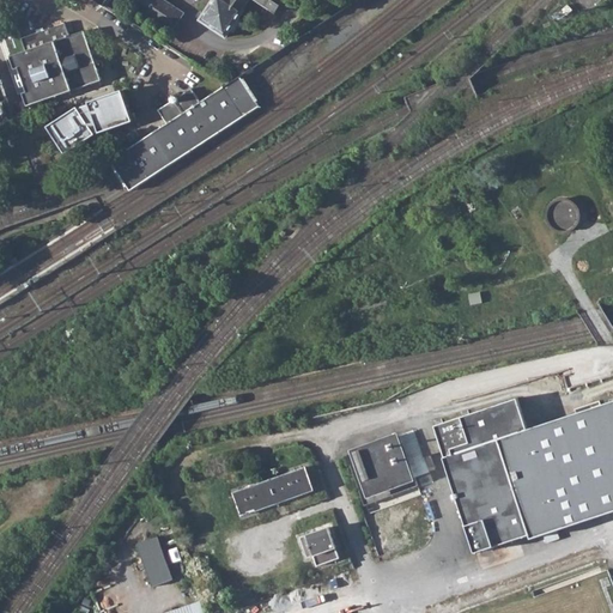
[(116,0),(85,0),(109,14),(116,0)]
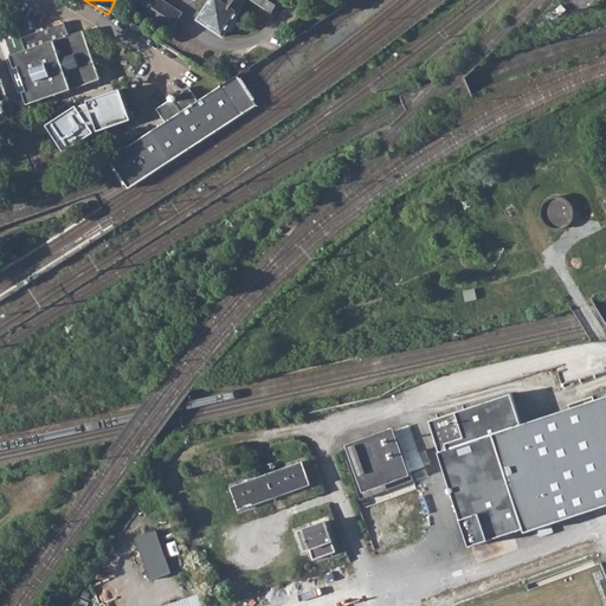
[(135,0),(131,7),(168,30),(180,12),(161,0),(135,0)]
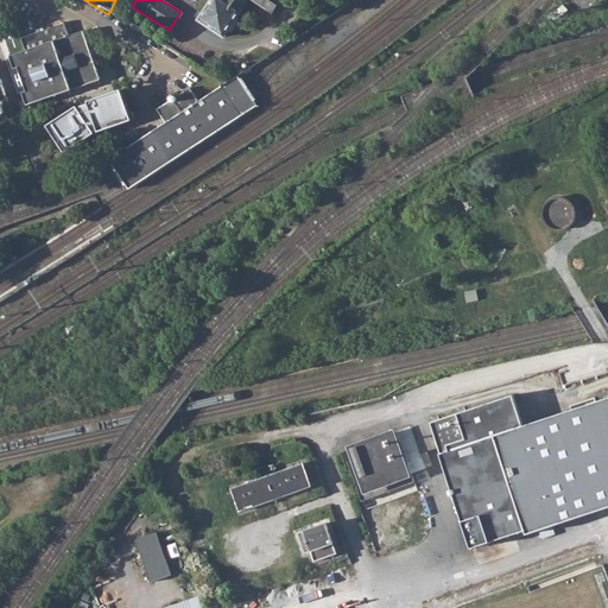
[(210,0),(198,18),(227,38),(245,11),(244,10),(249,0),(254,0),(273,12),(280,0),(210,0)]
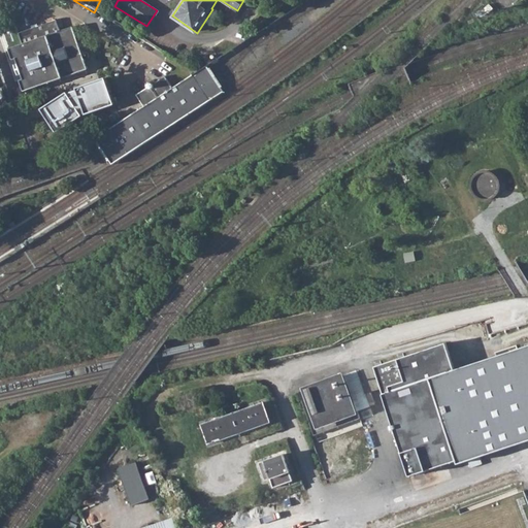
[(23,43),(20,44),(9,47),(25,92),(73,75),(89,70),(84,54),(91,51),(88,40),(79,43),(74,26),(61,31),(57,20),(19,33),(23,43)]
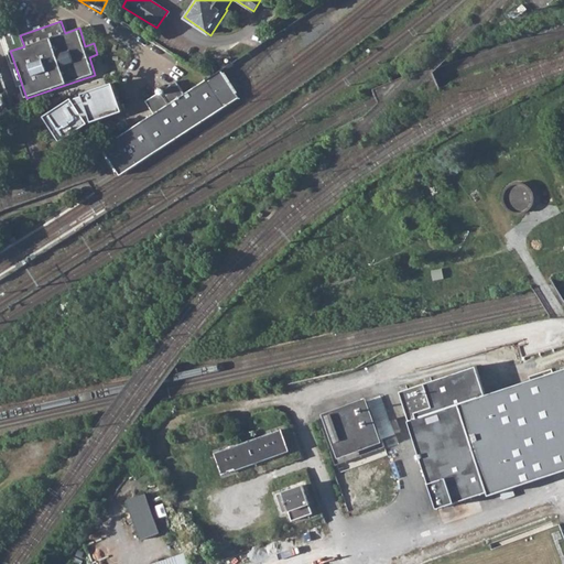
[(223,71),(185,95),(176,82),(145,102),(154,116),(105,149),(108,154),(116,165),(118,170),(122,176),(241,98),(234,87),(227,77),(223,71)]
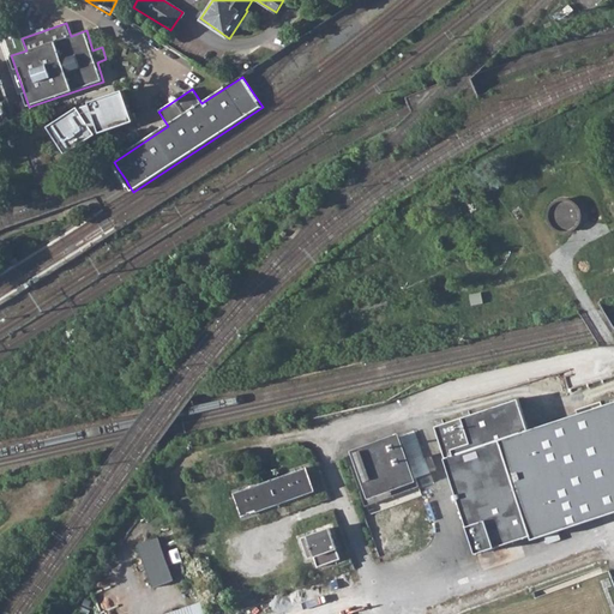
[(79,113),(49,133),(68,163),(100,142),(137,130),(125,96),(79,113)]
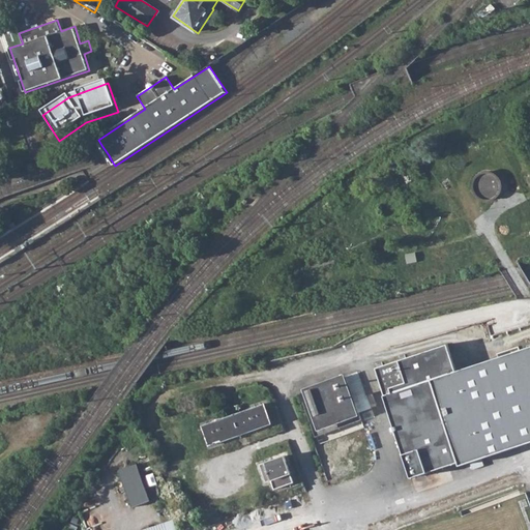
[(435,138),(450,128),(452,127),(448,118),(430,128),(435,138)]
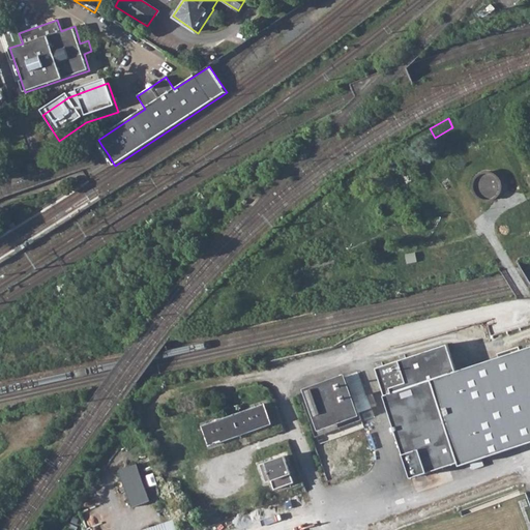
[(450,128),(435,138),(439,147),(455,139),(450,128)]
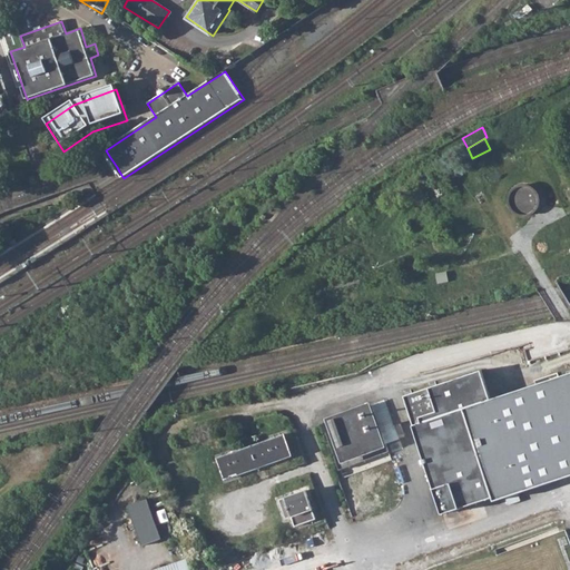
[(374,184),(379,192),(390,185),(385,177),(374,184)]
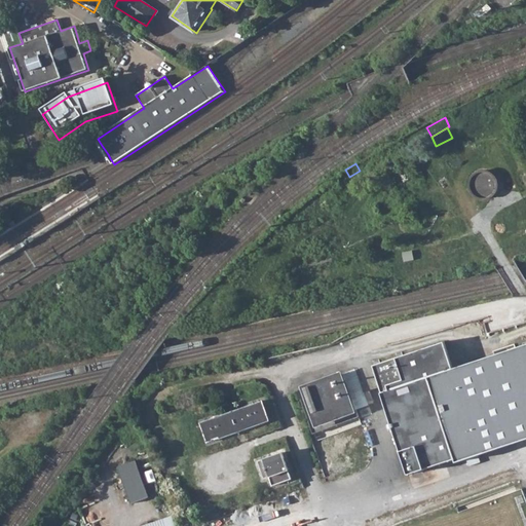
[(478,193),(484,194),(485,194),(491,193),(494,190),(497,182),(494,174),(492,172),(486,170),(478,171),(474,174),(472,180),(472,186),(475,190),(478,193)]
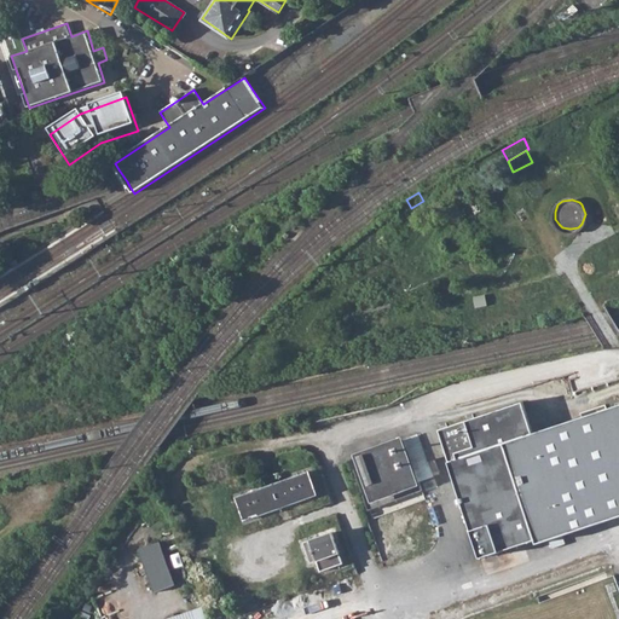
[(261,246),(249,259),(258,267),(270,254),(261,246)]
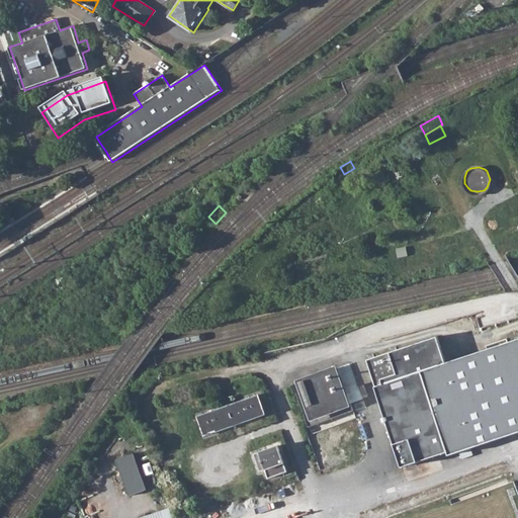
[(22,218),(20,214),(12,220),(3,225),(5,229),(22,218)]
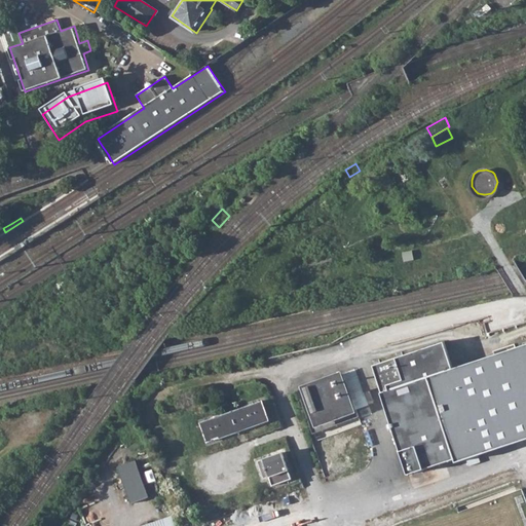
[(271,231),(277,237),(286,231),(279,224),(271,231)]
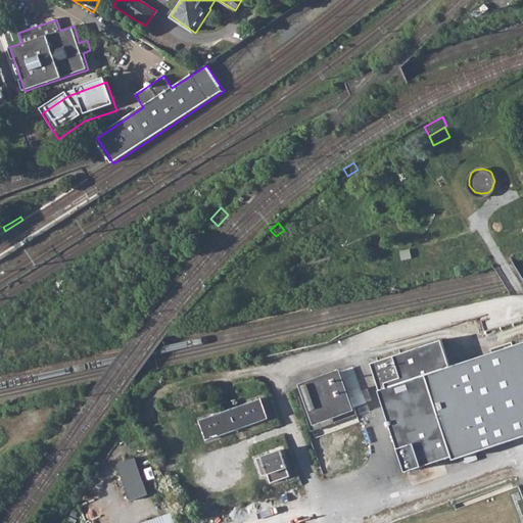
[(15,246),(17,249),(26,244),(35,239),(33,235),(15,246)]
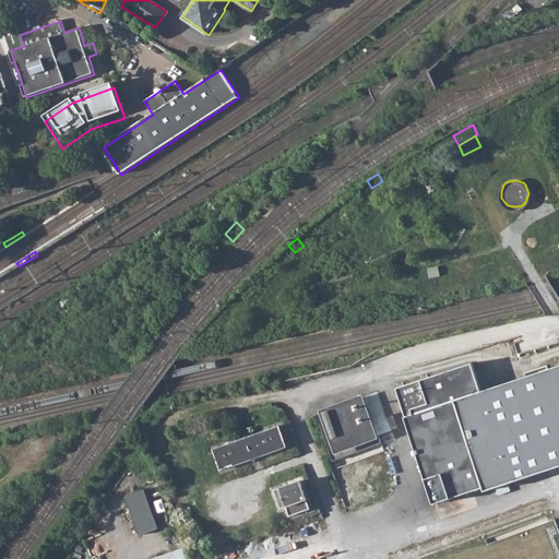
[(401,258),(405,278),(416,276),(412,256),(401,258)]
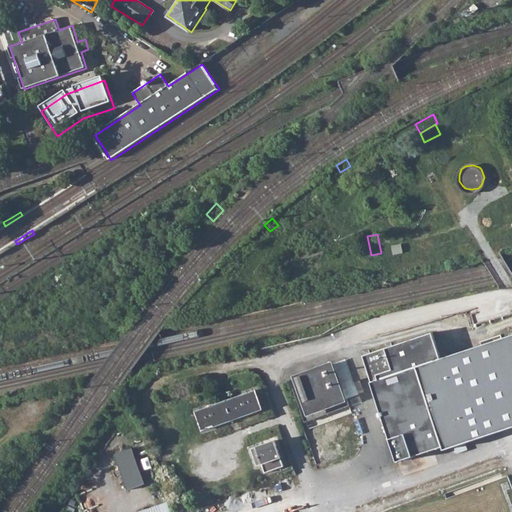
[(428,329),(357,352),(392,460),(511,421),(511,330),(436,354),(428,329)]
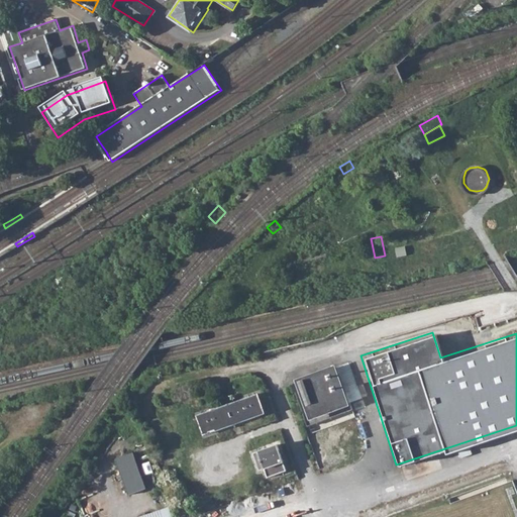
[(348,363),(292,384),(307,426),(352,409),(350,403),(362,398),(348,363)]
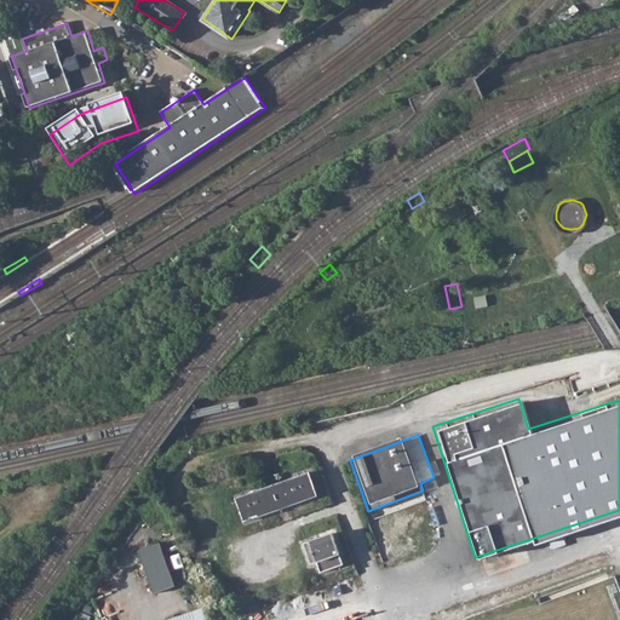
[(237,497),(246,520),(319,494),(310,471),(237,497)]
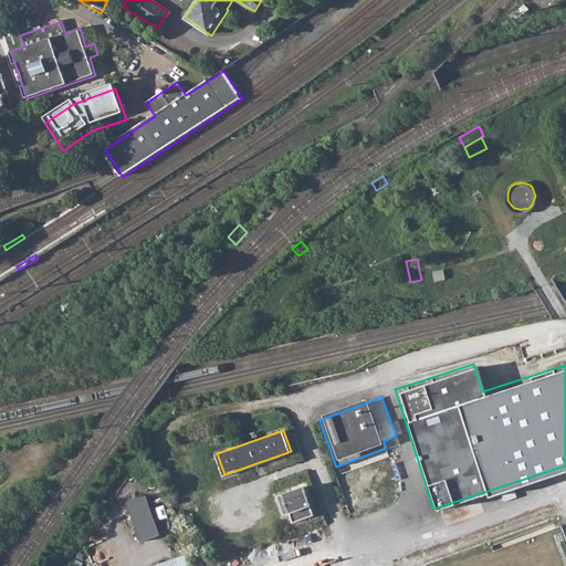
[(291,512),(295,522),(315,513),(305,486),(279,495),(284,514),(291,512)]
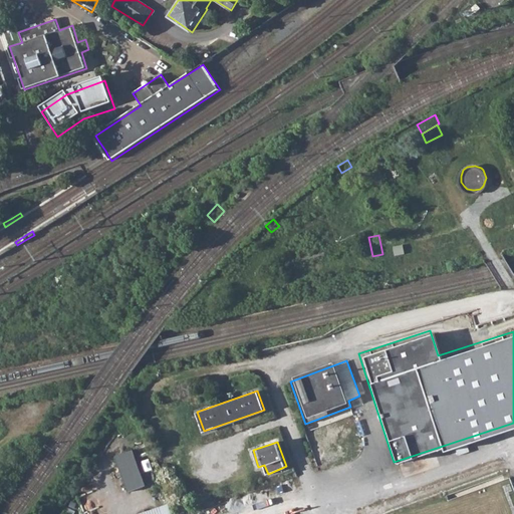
[(145,486),(132,448),(113,454),(125,492),(145,486)]
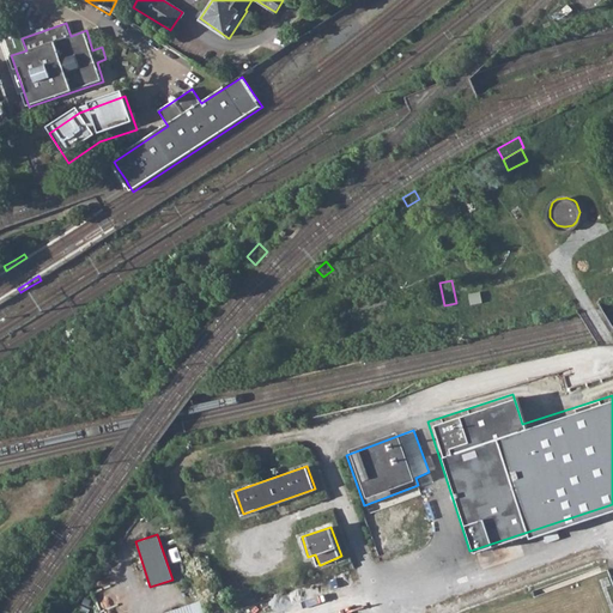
[(171,612),(206,612),(202,602),(171,612)]
